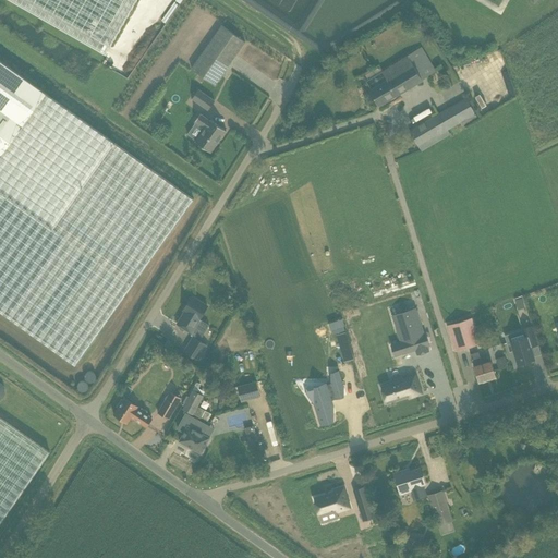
[(9,0),(106,55),(136,0),(9,0)]
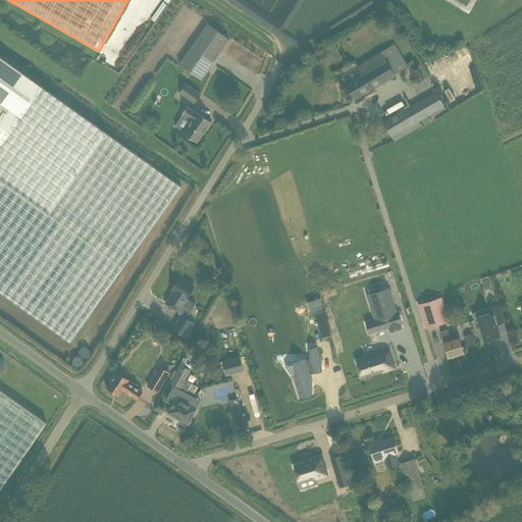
[(207,23),(178,64),(201,80),(229,39),(216,31),(207,23)]
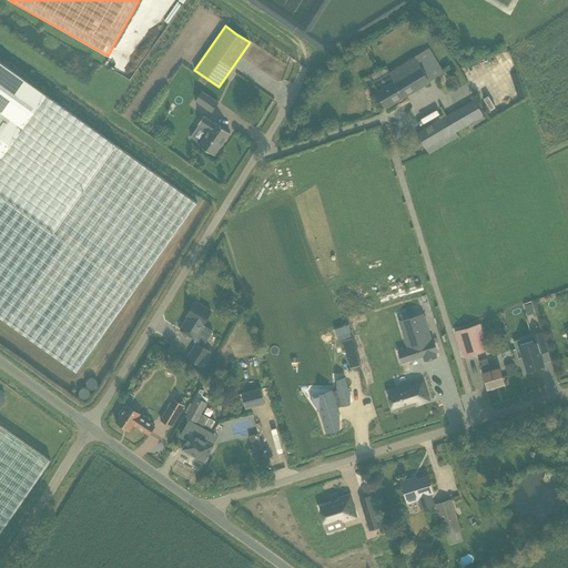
[(429,82),(445,73),(429,49),(415,58),(406,62),(407,63),(398,68),(388,73),(394,82),(376,92),(385,108),(429,82)]
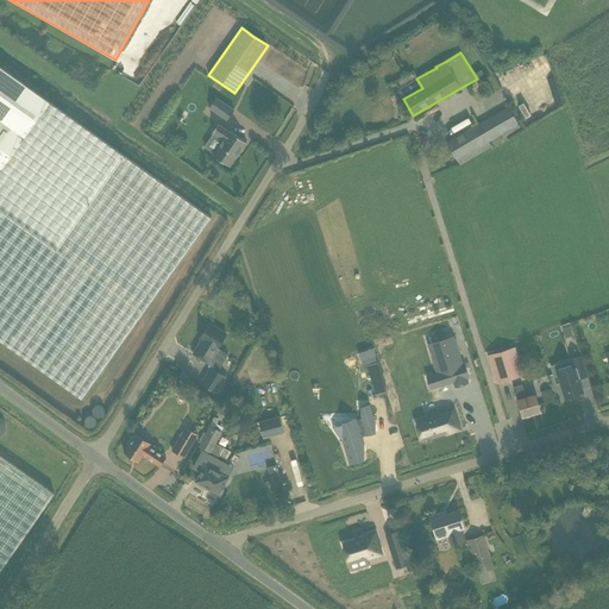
[(0,169),(48,101),(0,66),(0,169)]
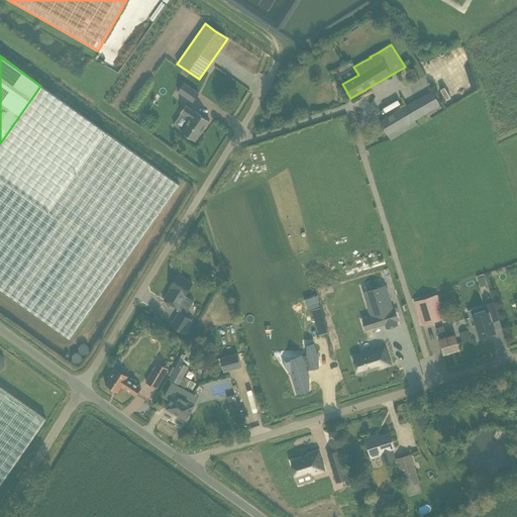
[(178,91),(193,102),(199,94),(184,83),(178,91)]
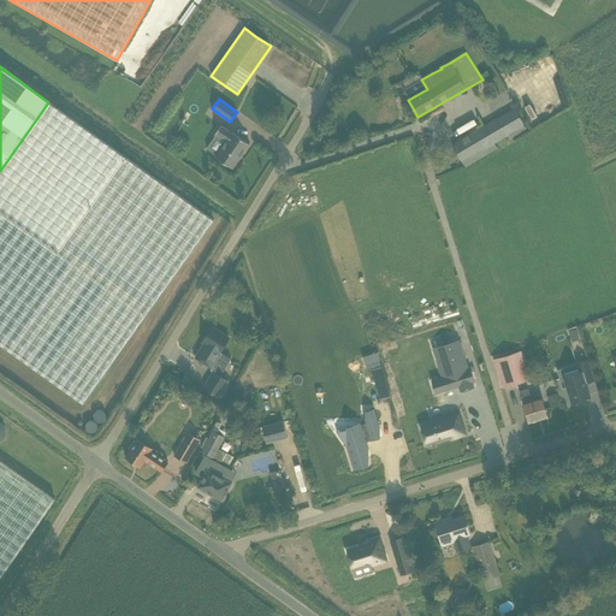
[(51,104),(48,102),(0,171),(0,341),(84,401),(212,223),(214,219),(51,104)]
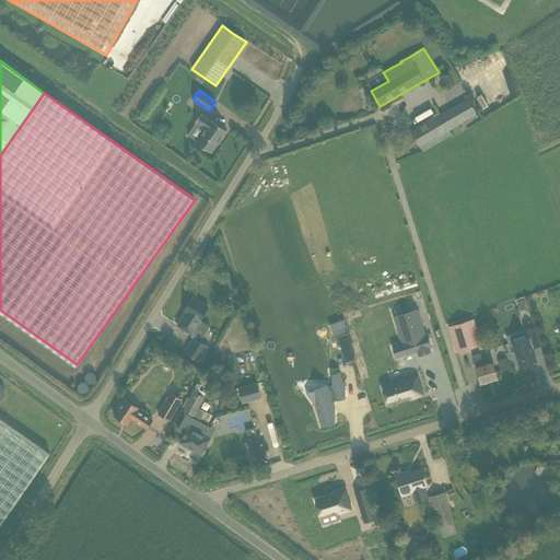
[(461,112),(432,128),(444,148),(432,154),(429,149),(421,153),(429,166),(476,138),(461,112)]
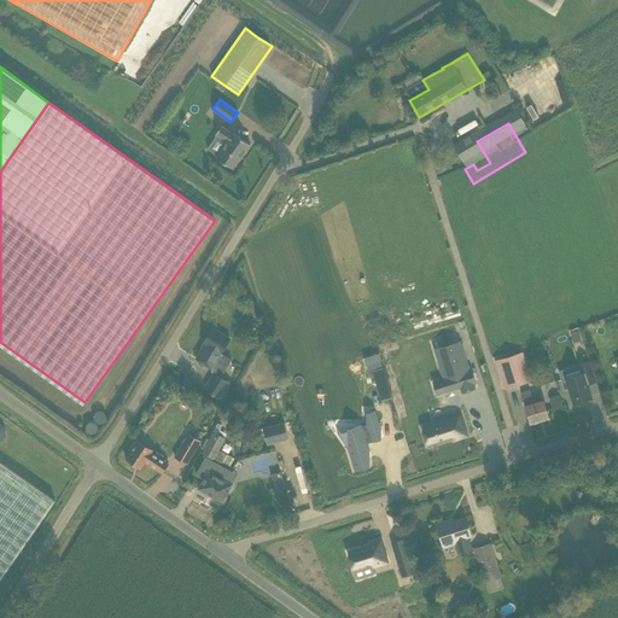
[(228,165),(233,169),(250,145),(233,133),(232,134),(221,126),(216,134),(227,141),(216,157),(221,161),(220,162),(227,167),(228,165)]
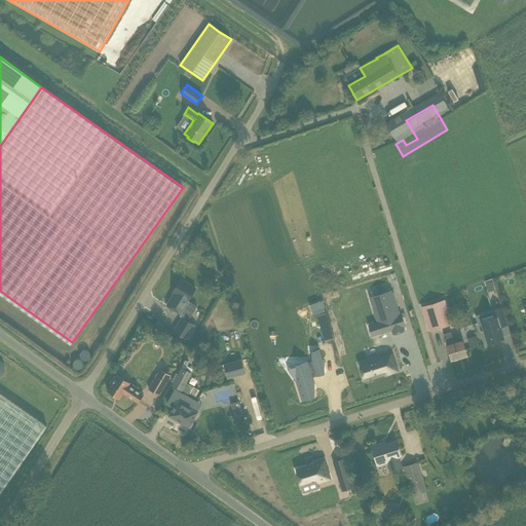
[(194,288),(189,285),(181,279),(176,288),(177,289),(166,305),(181,314),(187,305),(184,304),(194,288)]
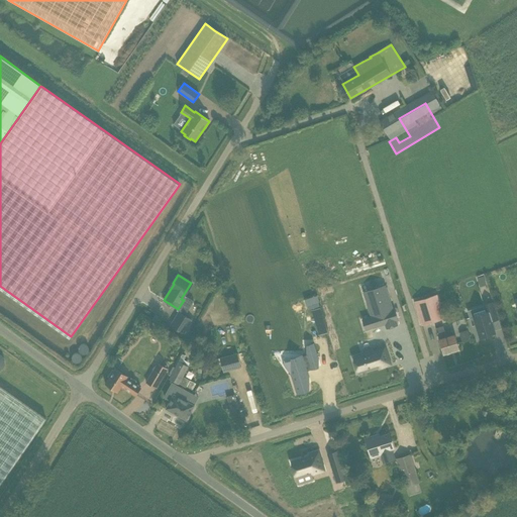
[(385,285),(364,292),(372,317),(370,317),(373,328),(385,324),(387,329),(397,325),(396,321),(398,320),(395,309),(393,310),(385,285)]
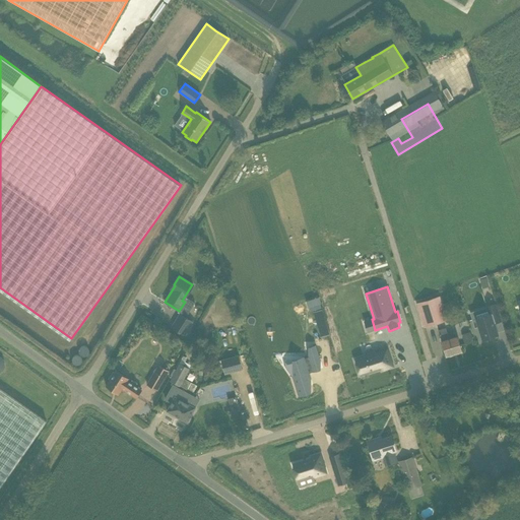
[(424,328),(425,328),(429,327),(448,321),(440,297),(416,304),(424,328)]
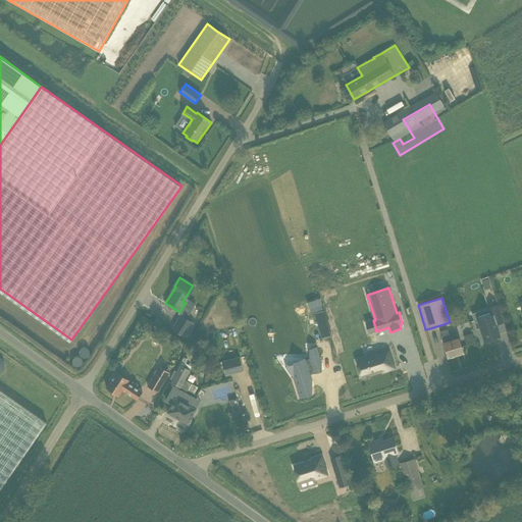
[(477,319),(474,321),(476,329),(480,328),(484,341),(491,338),(492,341),(499,338),(498,336),(500,335),(499,333),(496,324),(503,322),(498,305),(489,308),(490,308),(492,315),(477,319)]
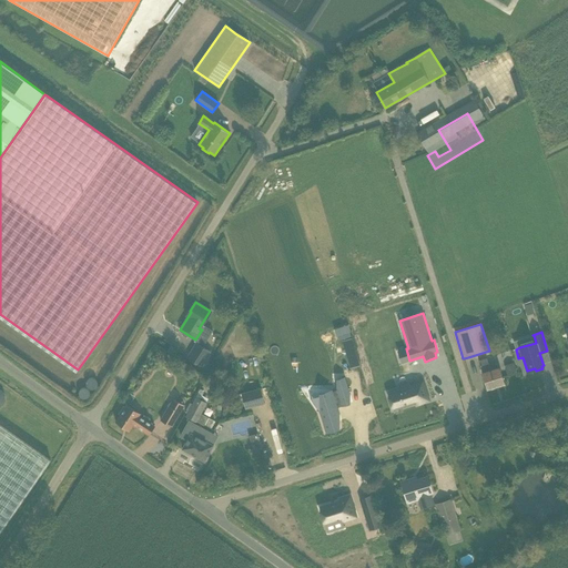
[(514,341),(516,350),(519,347),(536,343),(534,335),(533,335),(514,341)]
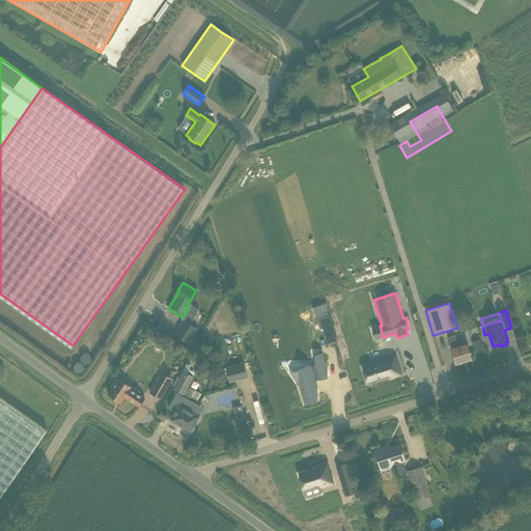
[(189,343),(198,329),(185,319),(175,334),(189,343)]
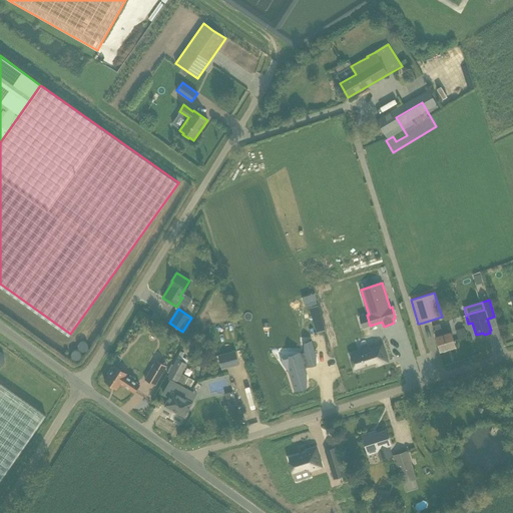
[(363,328),(370,326),(367,315),(359,317),(363,328)]
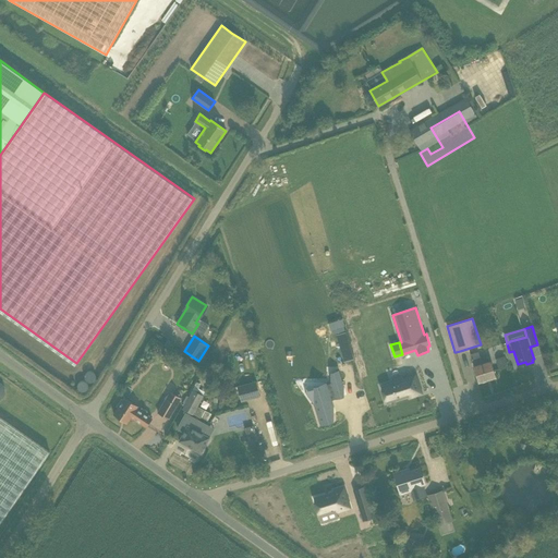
[(530,347),(533,356),(541,355),(537,344),(530,347)]
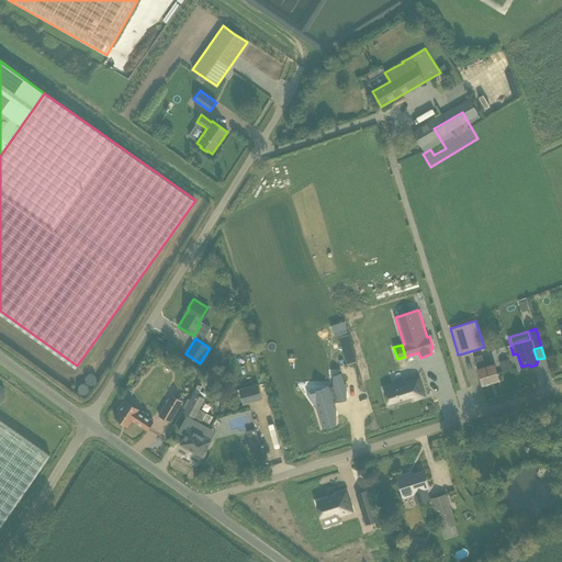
[(498,379),(495,369),(494,366),(487,368),(483,355),(473,358),(482,384),(498,379)]
